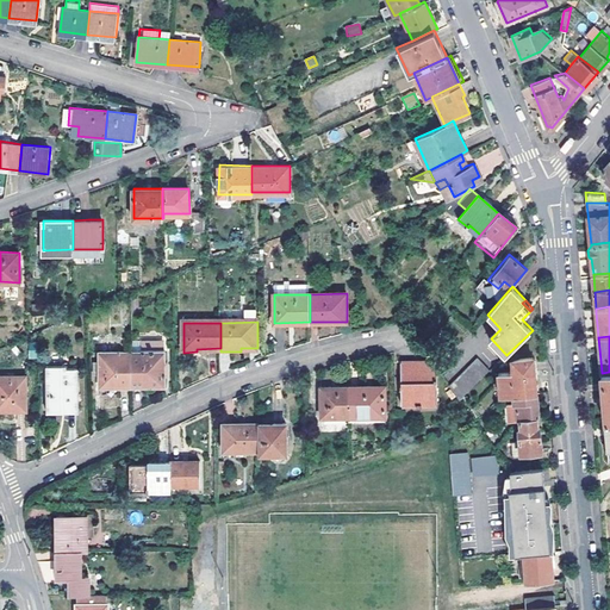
[(166,350),(131,352),(132,386),(166,385),(166,350)]
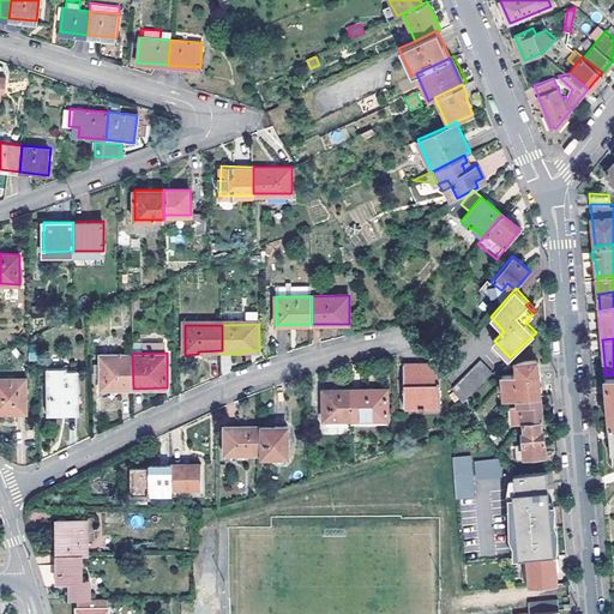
[(132,354),(101,354),(101,377),(100,377),(100,384),(101,383),(101,387),(101,395),(115,395),(118,393),(119,392),(120,390),(120,389),(133,389),(132,354)]
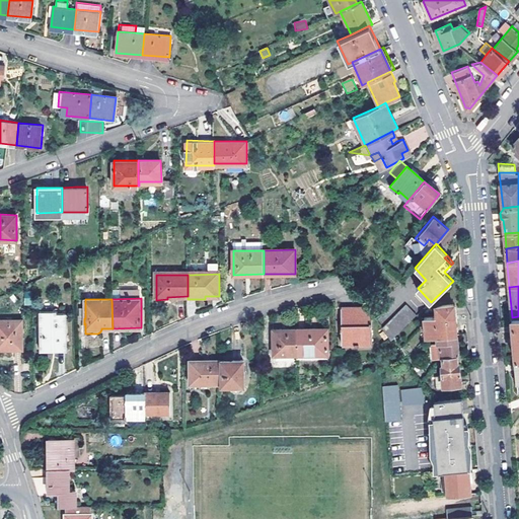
[(392,340),(418,314),(408,304),(383,327),(392,340)]
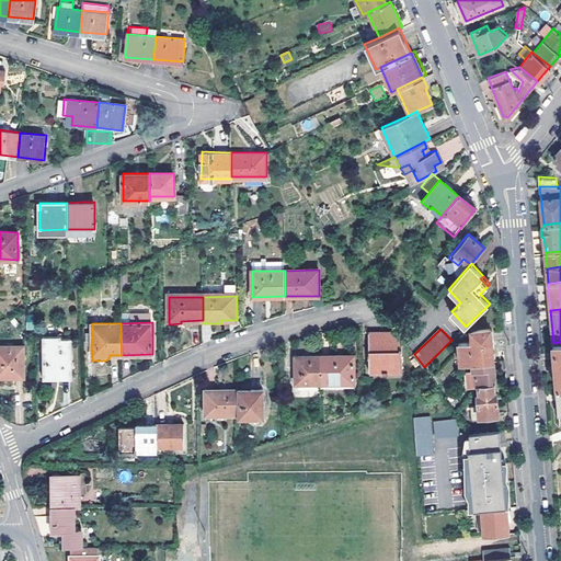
[(491,363),(494,363),(492,329),(472,330),(472,342),(460,343),(461,365),(464,365),(473,365),(491,363)]
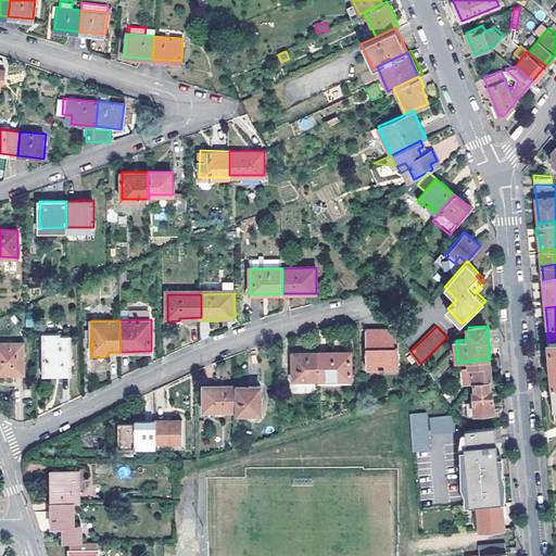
[(384,336),(384,328),(367,328),(367,364),(380,364),(380,367),(380,370),(386,369),(386,367),(400,367),(399,333),(395,329),(391,335),(388,336),(384,336)]
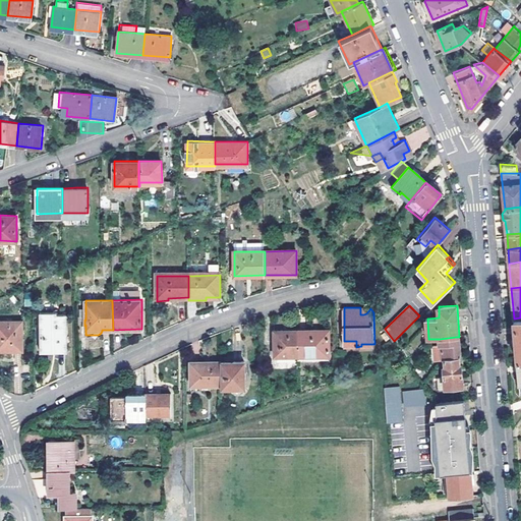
[(57,312),(41,313),(42,350),(67,349),(67,315),(57,315),(57,312)]
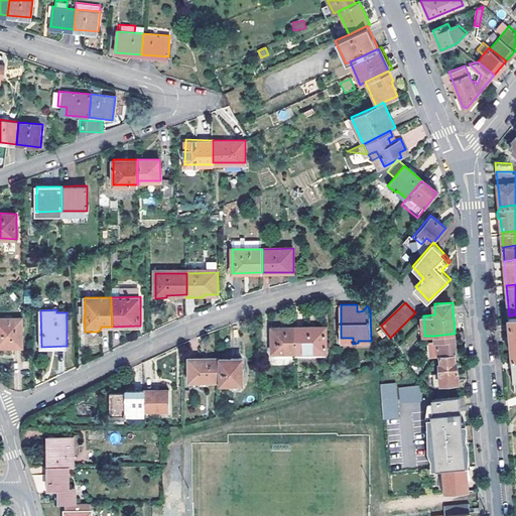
[(23,316),(0,316),(0,347),(23,347),(23,316)]
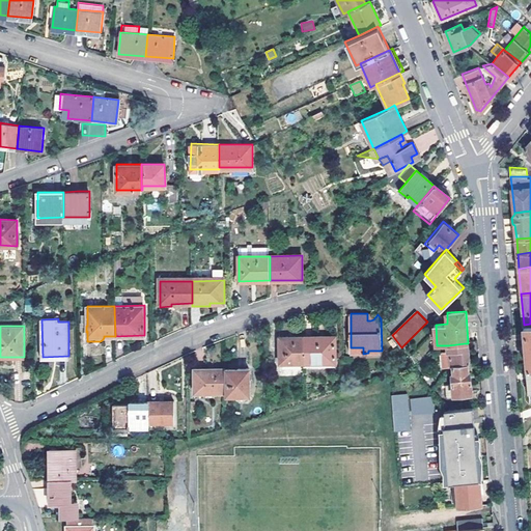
[(280,364),(304,363),(303,336),(280,337),(280,364)]
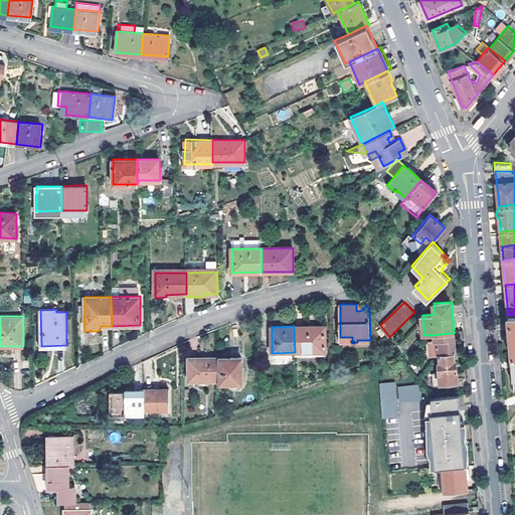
[(325,326),(294,326),(295,352),(326,352),(325,326)]
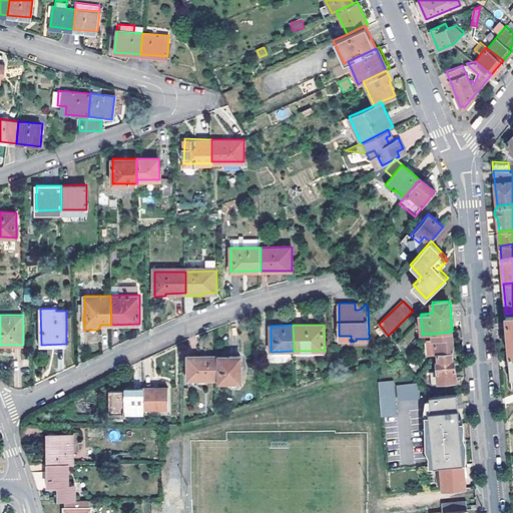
[(437,355),(452,354),(454,353),(453,339),(450,339),(449,332),(433,334),(433,341),(428,342),(429,356),(436,355),(437,355)]
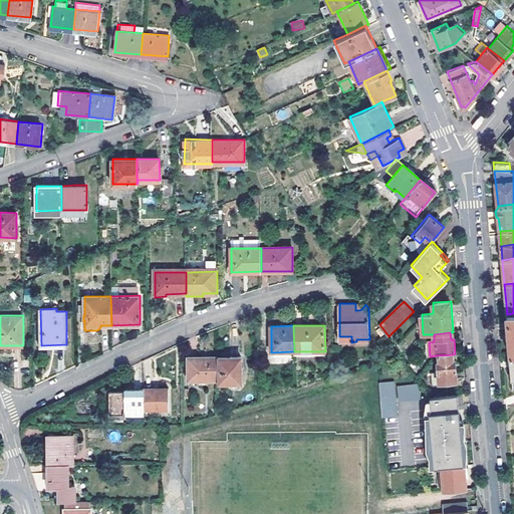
[(453,354),(438,355),(439,362),(438,362),(439,372),(432,373),(433,387),(448,384),(447,382),(457,382),(455,361),(454,361),(453,354)]
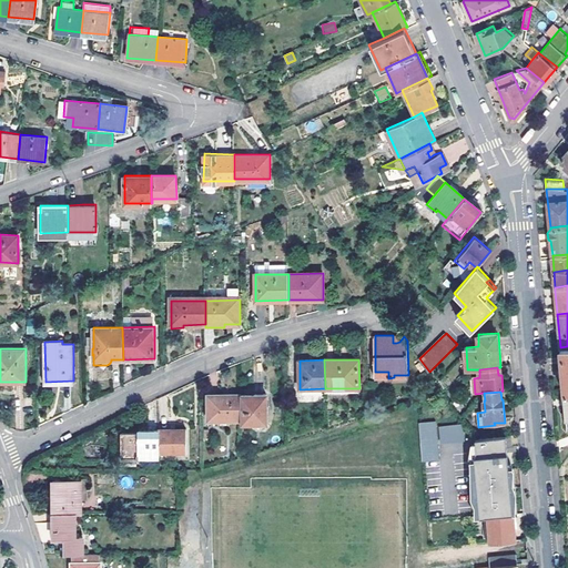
[(209,419),(242,419),(242,394),(209,394),(209,419)]
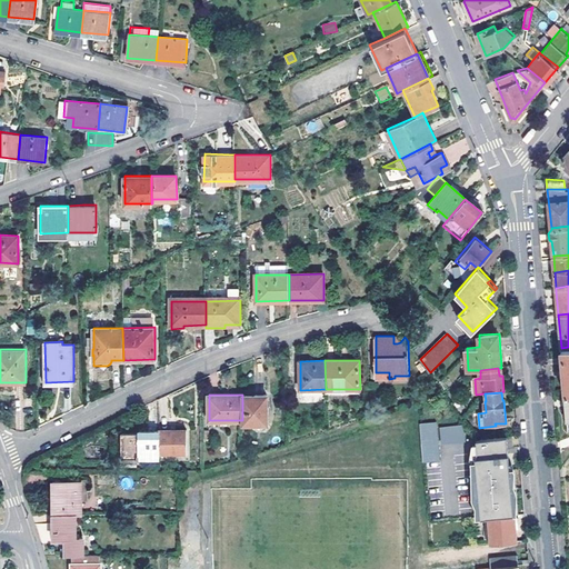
[(242,395),(242,420),(242,422),(268,422),(268,395),(242,395)]
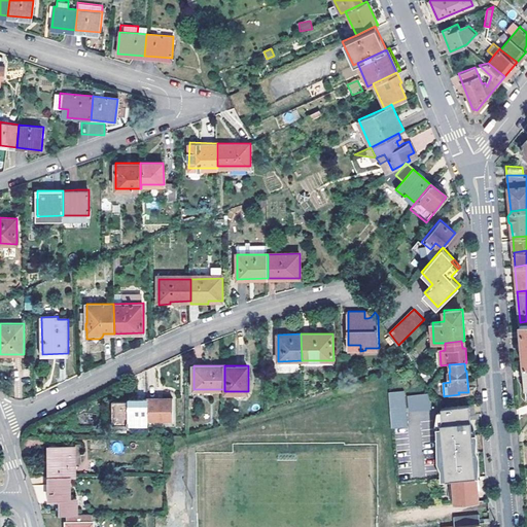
[(406,391),(389,392),(392,428),(408,427),(406,391)]
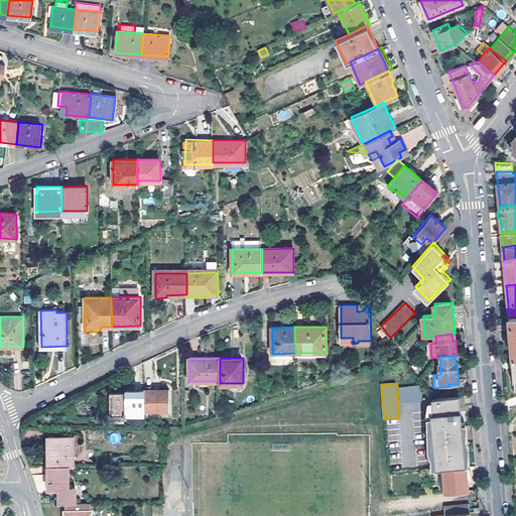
[(421,387),(400,388),(401,404),(423,402),(421,387)]
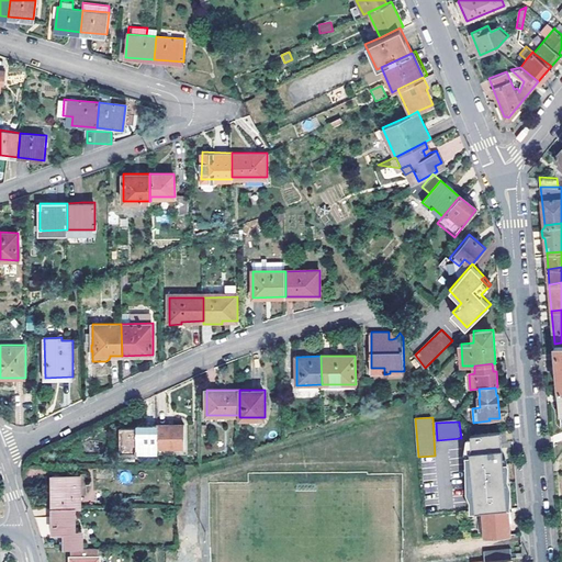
[(157,424),(157,446),(186,445),(184,423),(157,424)]
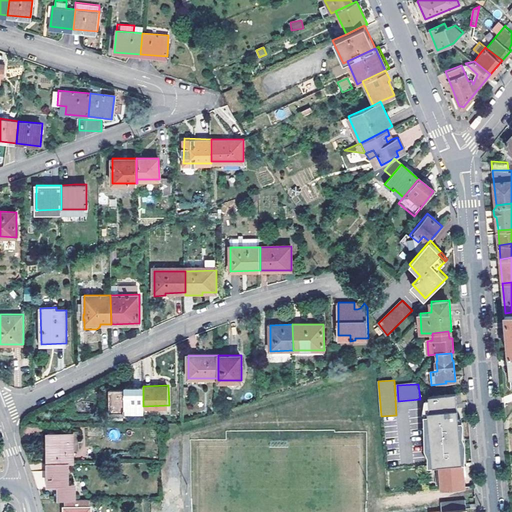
[(143,406),(143,386),(132,386),(132,388),(108,388),(108,410),(122,410),(122,412),(125,412),(125,410),(143,410),(143,406)]
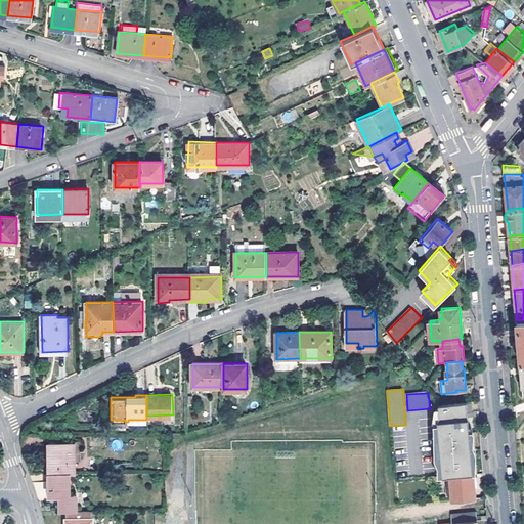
[(438,405),(439,421),(468,419),(467,402),(438,405)]
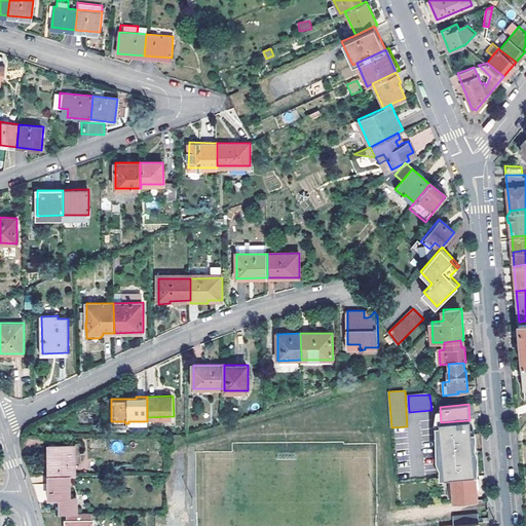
[(452,477),(475,475),(470,420),(441,422),(439,422),(443,478),(452,477)]
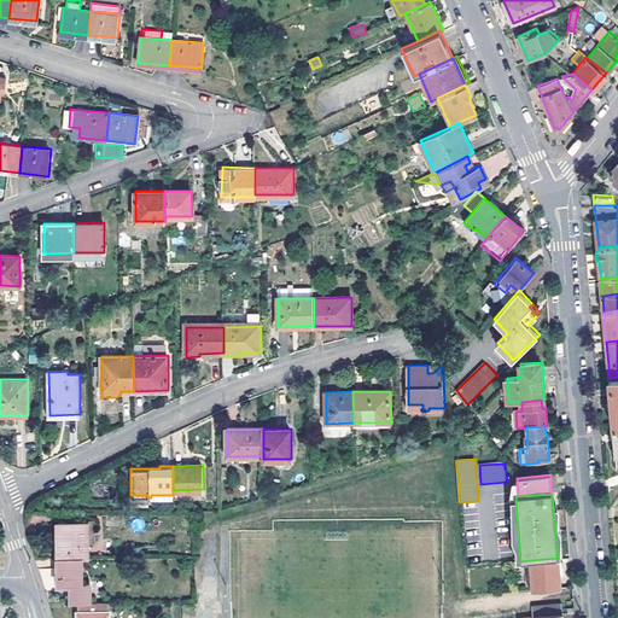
[(82,558),(88,557),(88,543),(98,543),(98,519),(85,519),(85,523),(58,524),(59,558),(82,558)]
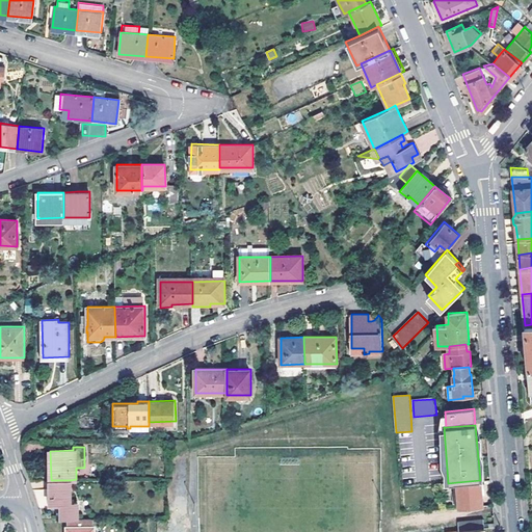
[(72,503),(71,480),(51,480),(51,504),(58,504),(59,520),(68,520),(79,519),(78,503),(72,503)]
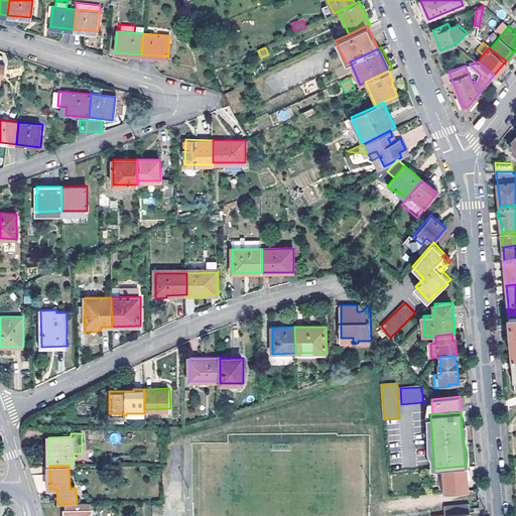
[(466,466),(443,468),(445,493),(468,491),(467,466),(466,466)]
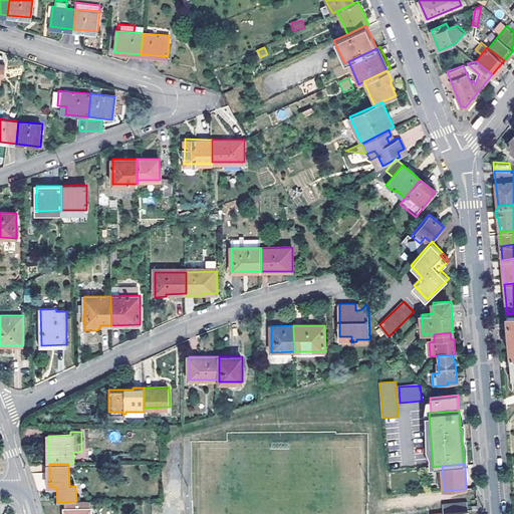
[(65,502),(65,513),(90,513),(90,501),(76,501),(65,502)]
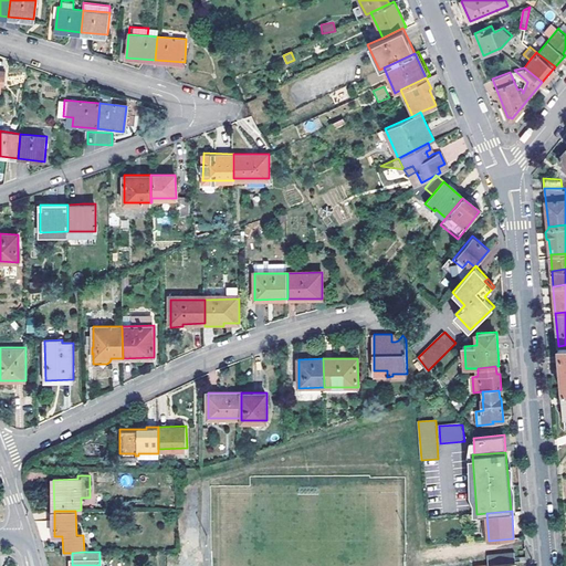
[(514,554),(488,556),(488,565),(515,563),(514,554)]
